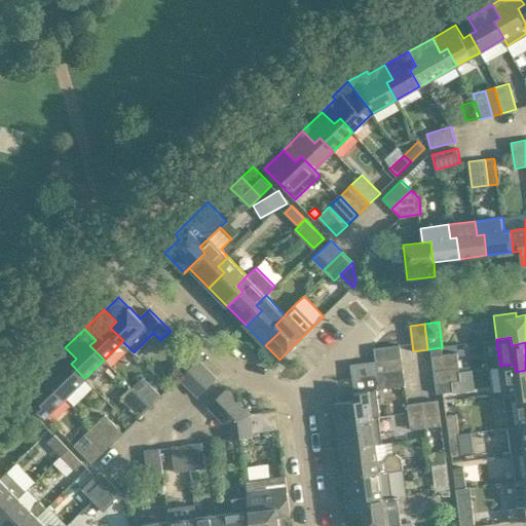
[(374,348),(376,361),(376,362),(402,359),(400,345),(374,348)]
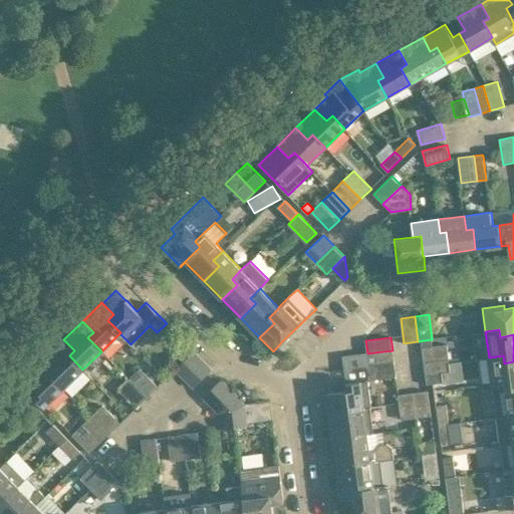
[(63,339),(45,358),(55,369),(50,374),(64,389),(82,369),(69,355),(74,350),(63,339)]
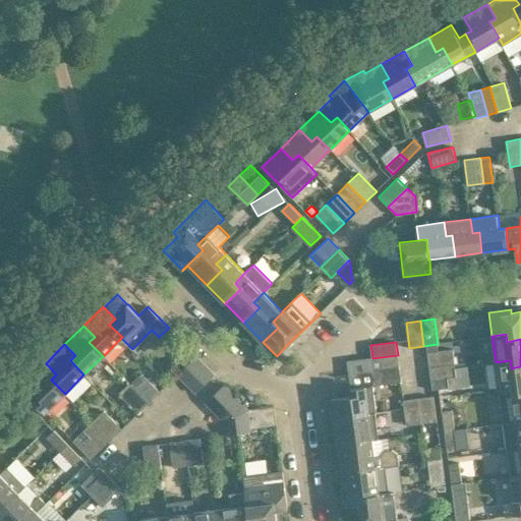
[(453,349),(427,352),(429,366),(455,363),(453,349)]
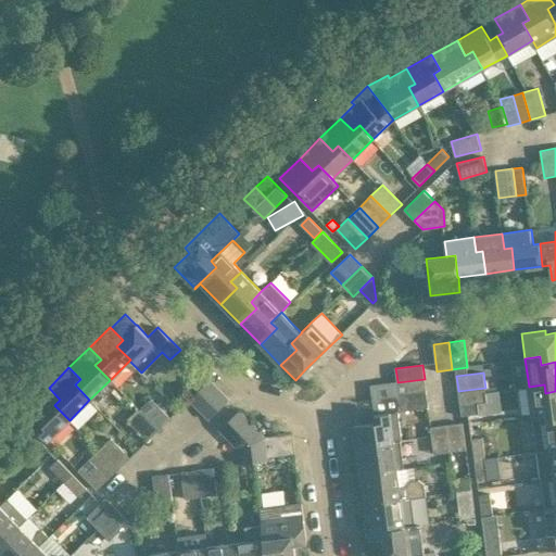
[(397,382),(400,395),(400,397),(427,393),(425,379),(397,382)]
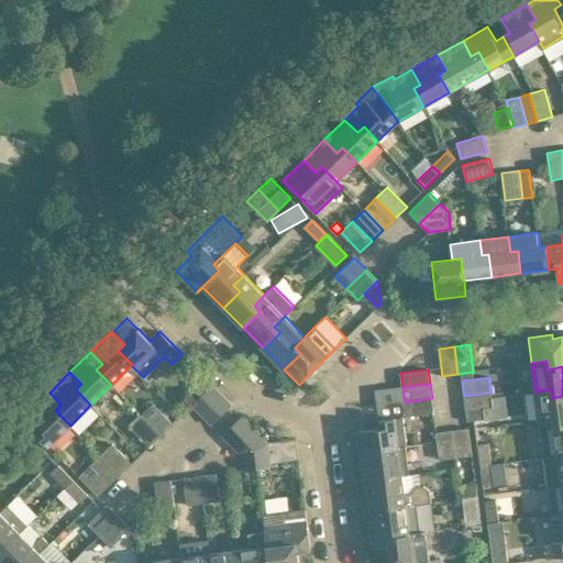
[(191,405),(201,415),(221,395),(211,385),(191,405)]
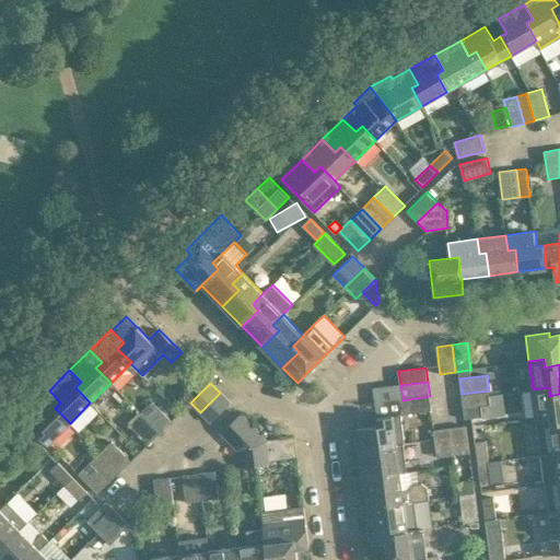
[(373,388),(375,401),(403,398),(400,385),(400,384),(373,388)]
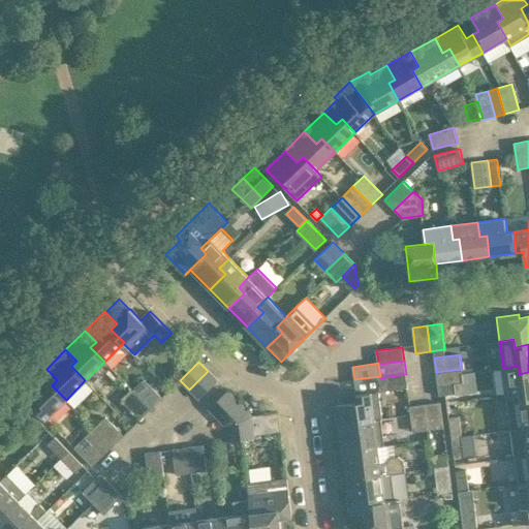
[(506,396),(521,394),(522,400),(528,399),(528,372),(519,374),(518,366),(503,368),(506,396)]
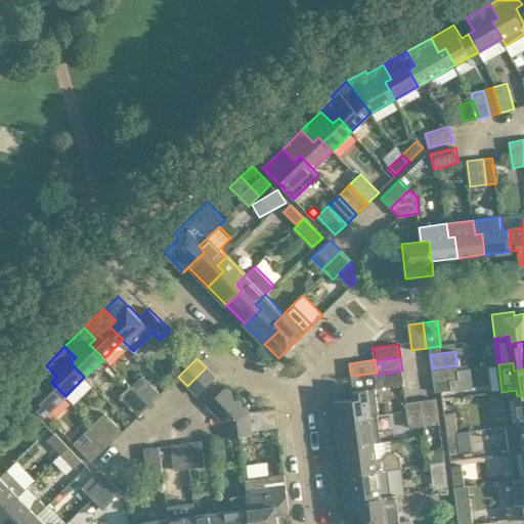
[(56,377),(46,365),(34,377),(26,368),(12,382),(45,416),(66,396),(51,382),(56,377)]
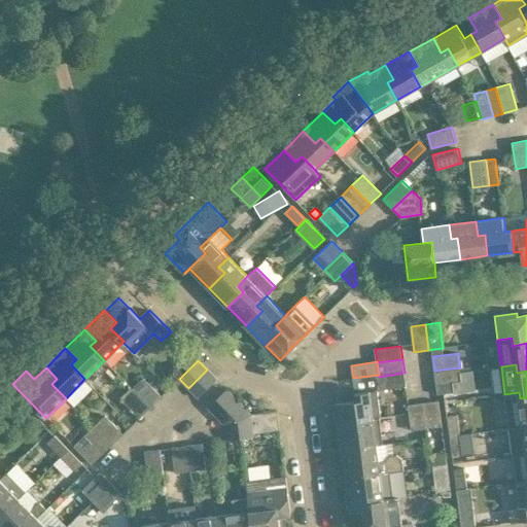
[(460,367),(434,371),(436,384),(453,382),(462,381),(460,367)]
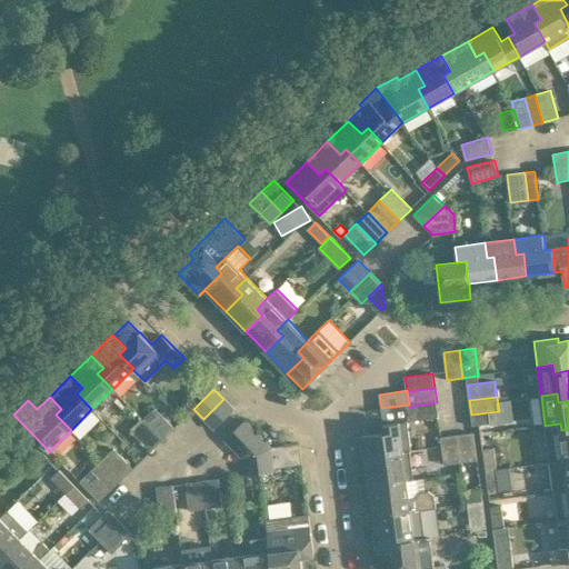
[(223,399),(203,419),(215,429),(233,409),(223,399)]
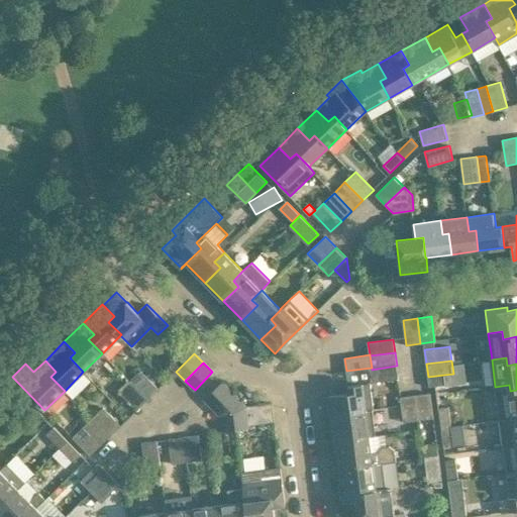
[(372,370),(374,383),(399,380),(397,366),(372,370)]
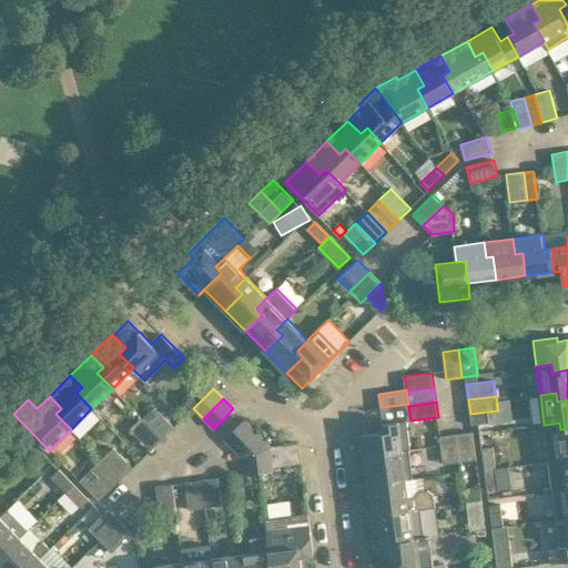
[(384,432),(362,434),(366,464),(387,462),(387,453),(403,450),(409,450),(411,449),(408,438),(406,421),(411,421),(408,406),(408,404),(381,407),(384,432)]
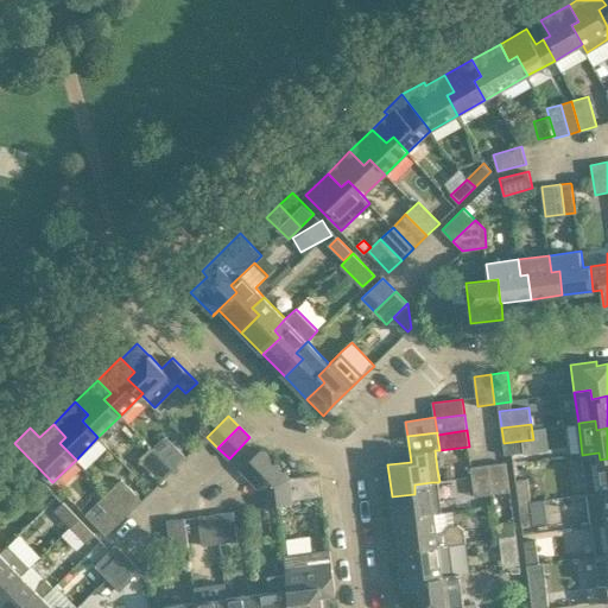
[(165,436),(152,449),(173,470),(187,457),(165,436)]
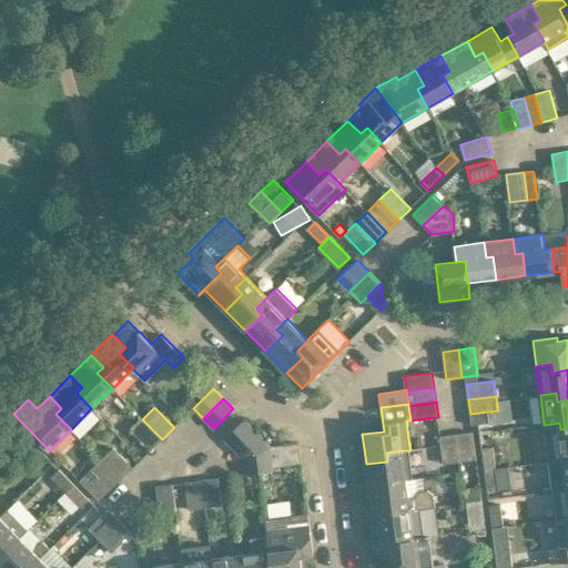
[(488,412),(470,414),(472,425),(478,424),(489,422),(488,412)]
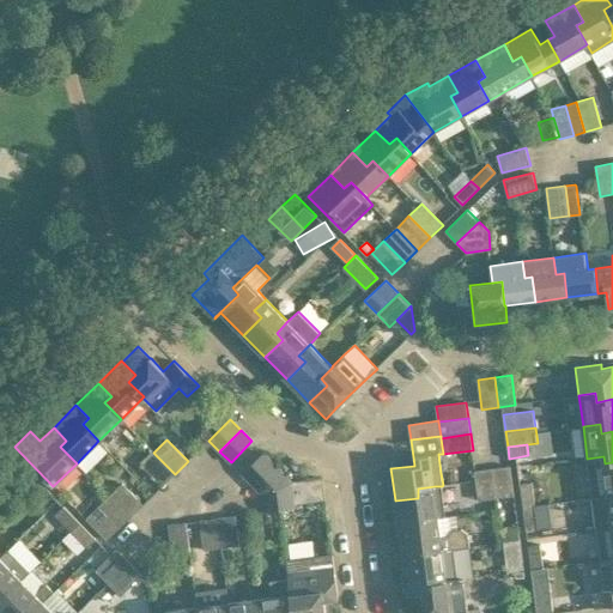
[(175,474),(153,453),(140,465),(162,486),(175,474)]
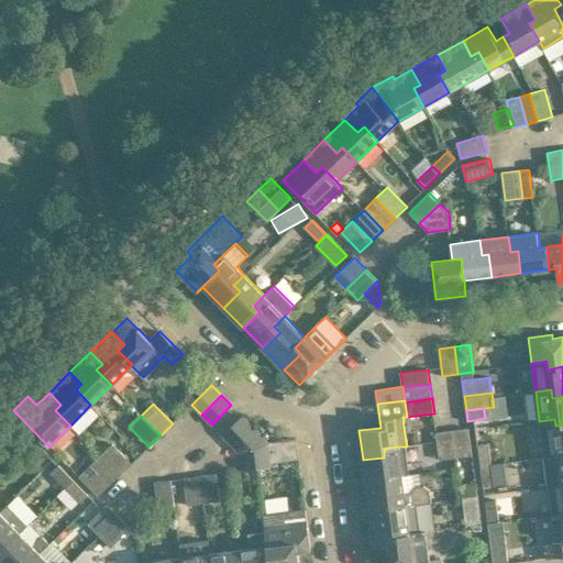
[(222,435),(242,455),(255,450),(269,448),(268,443),(242,416),(222,435)]
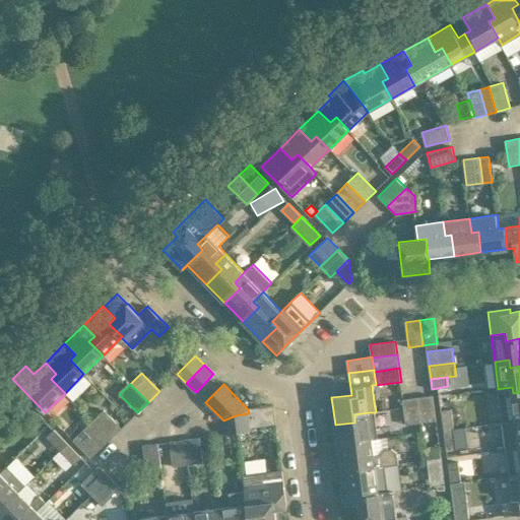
[(16,391),(9,397),(23,412),(29,405),(16,391)]
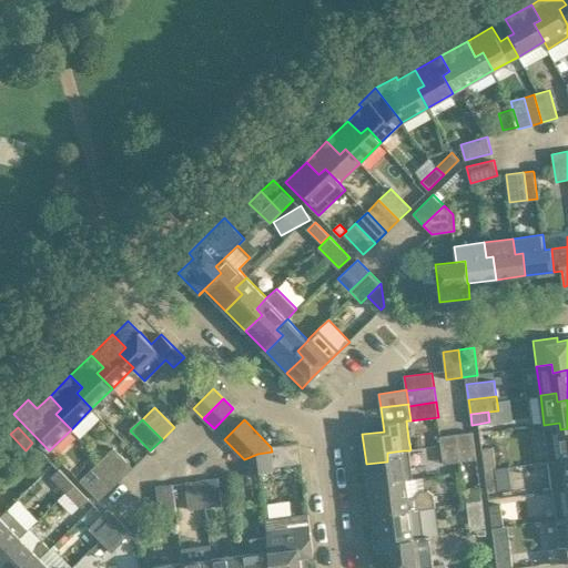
[(473,432),(456,434),(460,462),(477,459),(473,432)]
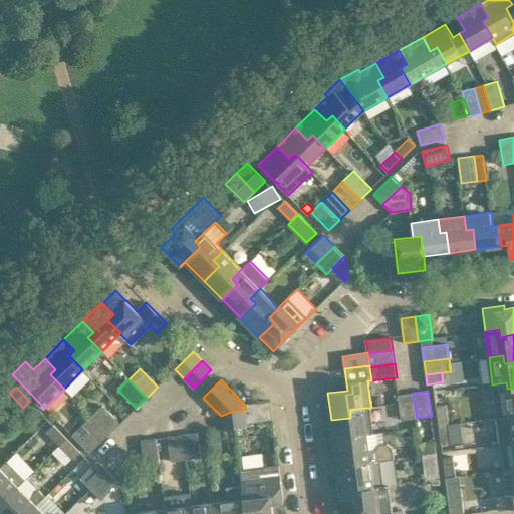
[(417,418),(413,393),(398,395),(402,420),(417,418)]
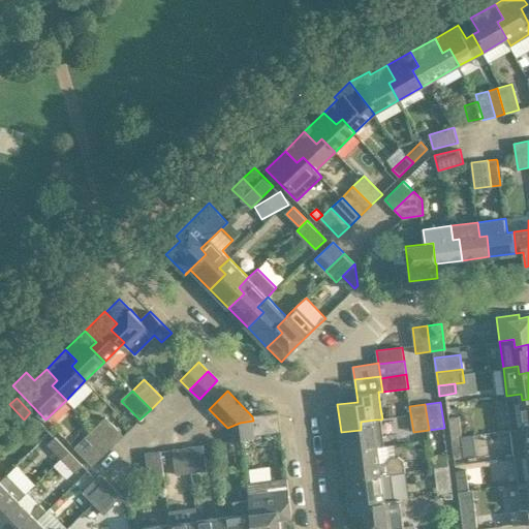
[(30,412),(24,419),(37,433),(44,427),(30,412)]
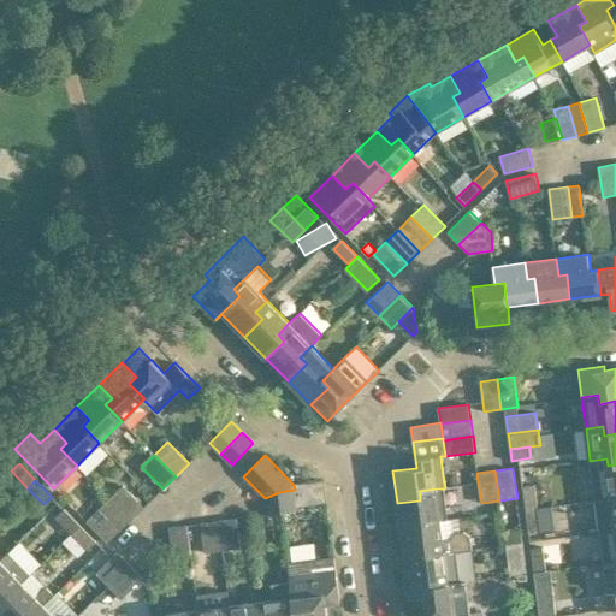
[(320,481),(294,485),(295,490),(297,507),(320,504),(326,503),(324,480),(320,481)]
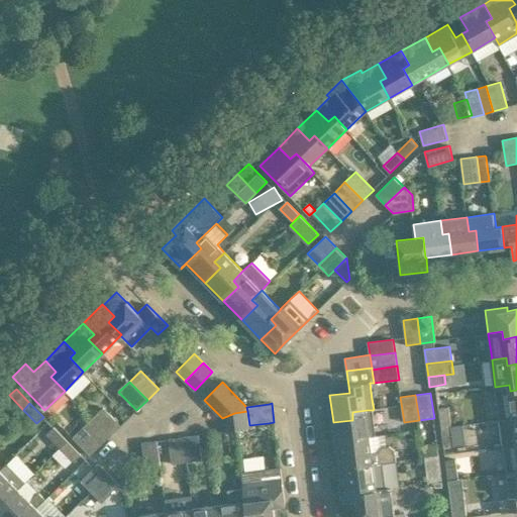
[(448,406),(438,408),(441,427),(450,426),(450,425),(448,406)]
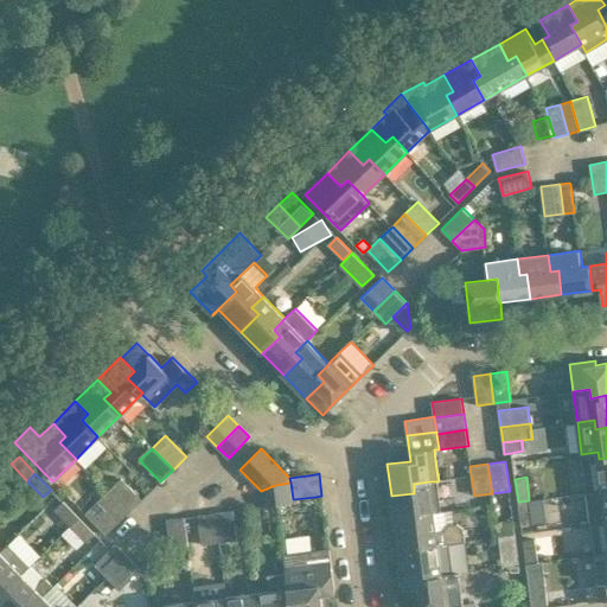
[(121,479),(109,491),(129,512),(141,500),(121,479)]
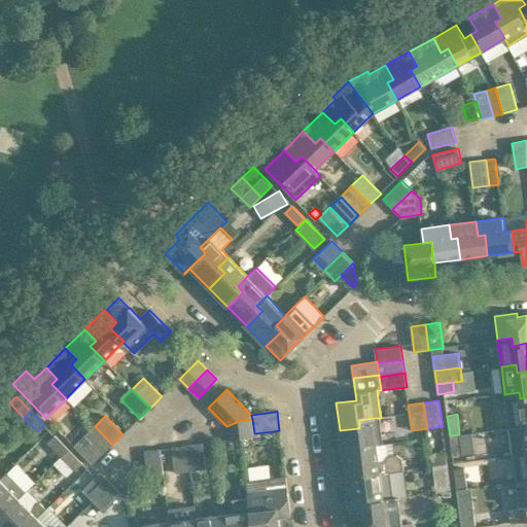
[(359,428),(340,430),(343,456),(343,457),(363,455),(362,447),(377,445),(383,444),(380,418),(374,418),(359,420),(359,428)]
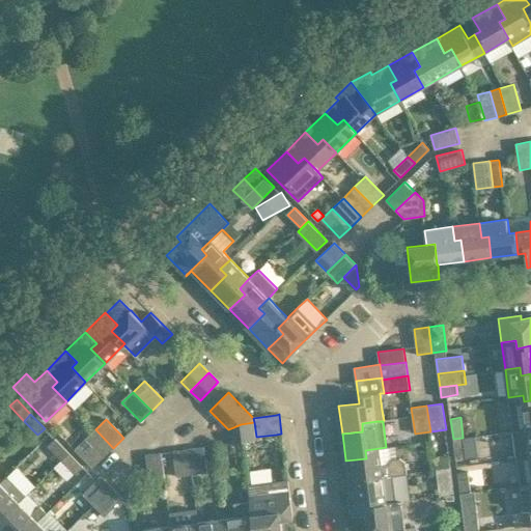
[(241,424),(228,429),(230,443),(256,440),(255,436),(254,422),(241,424)]
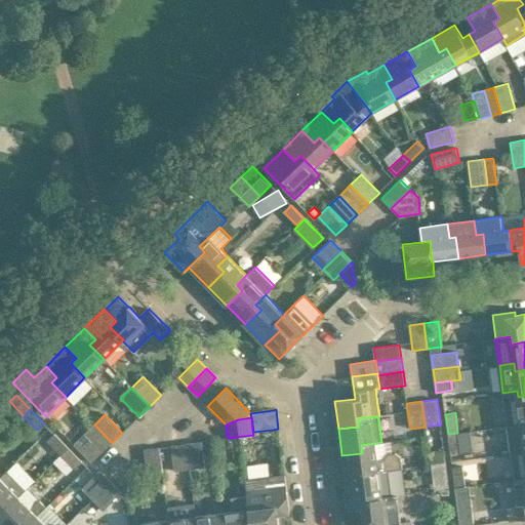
[(510,426),(507,426),(511,453),(512,453),(513,452),(524,451),(524,450),(524,422),(521,423),(510,426)]
